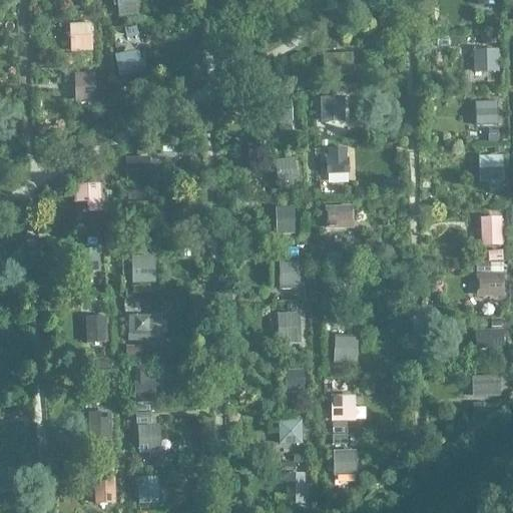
[(134,0),(112,0),(113,5),(116,5),(117,17),(136,16),(134,0)]
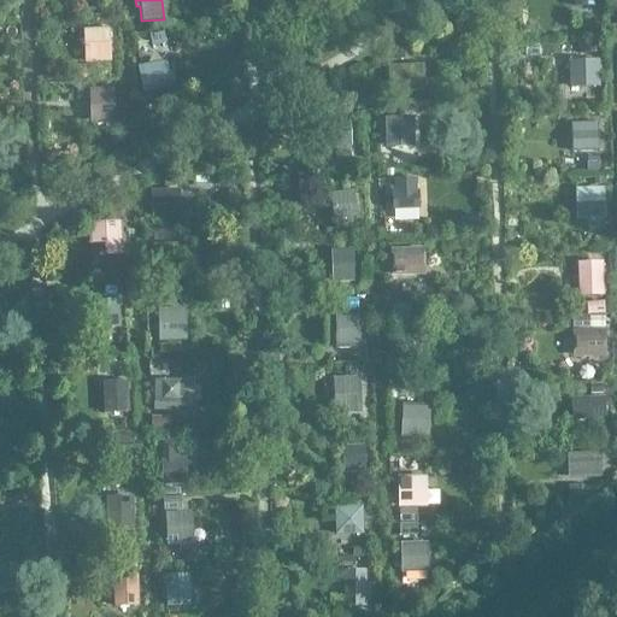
[(586,25),(586,36),(603,36),(601,25),(586,25)]
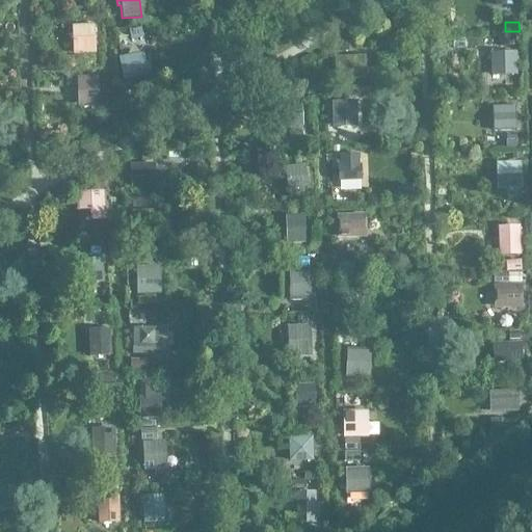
[(95,53),(94,24),(72,25),(73,54),(95,53)]
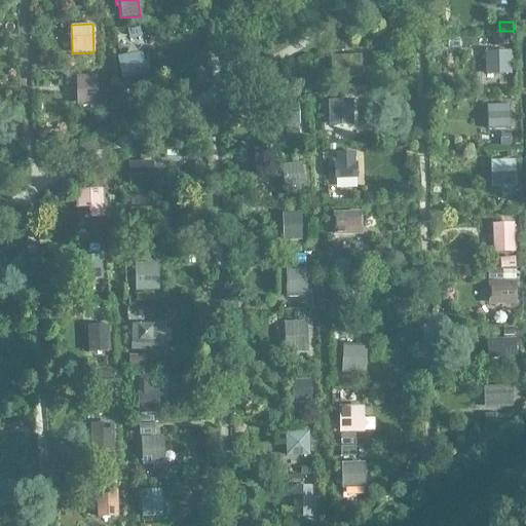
[(140,27),(127,29),(128,39),(141,37),(140,27)]
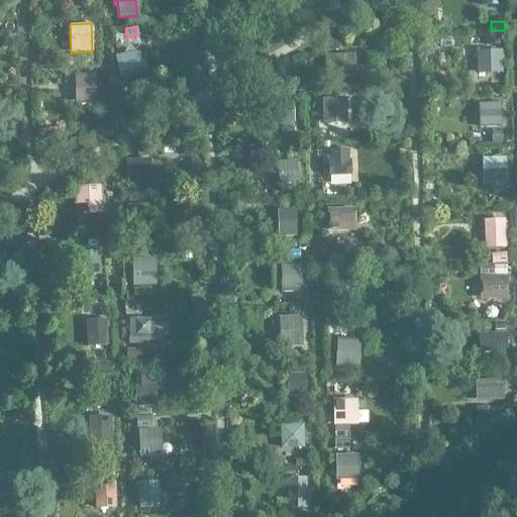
[(485,35),(484,44),(497,44),(497,35),(485,35)]
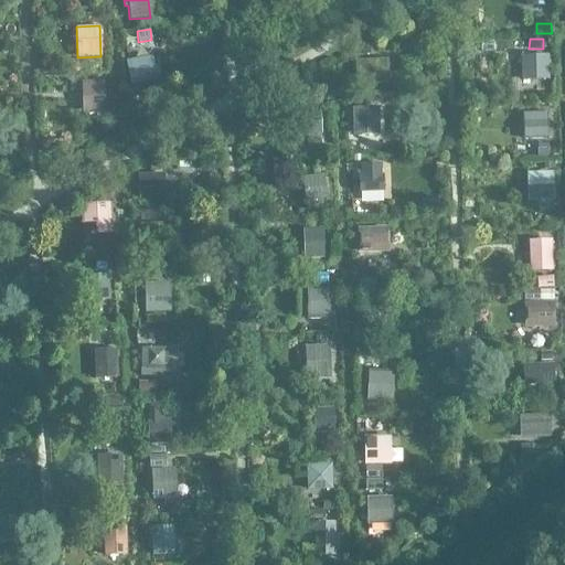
[(494,52),(493,40),(480,40),(480,52),(494,52)]
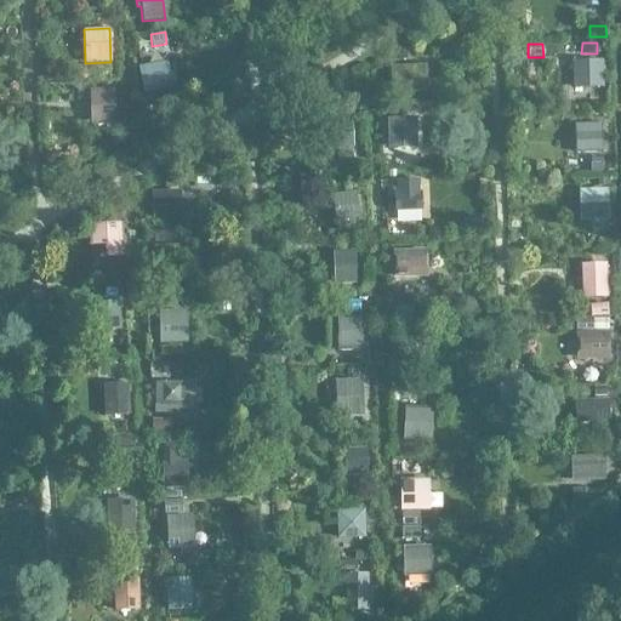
[(137,64),(143,93),(177,86),(174,70),(170,70),(167,58),(137,64)]
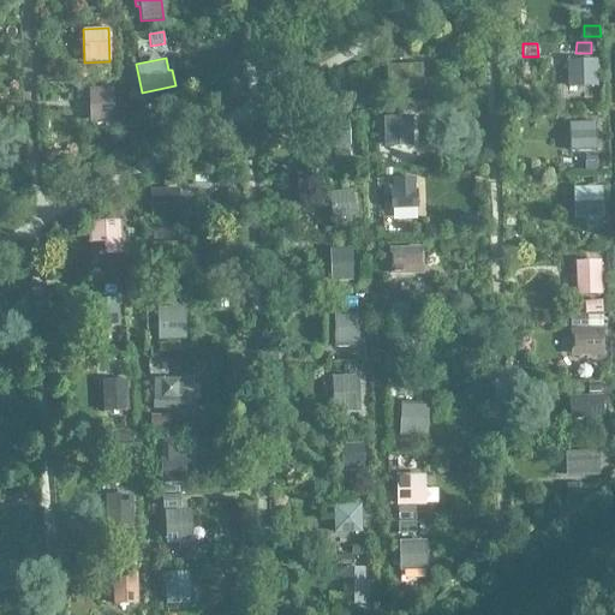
[(598,58),(566,59),(567,85),(598,85),(598,58)]
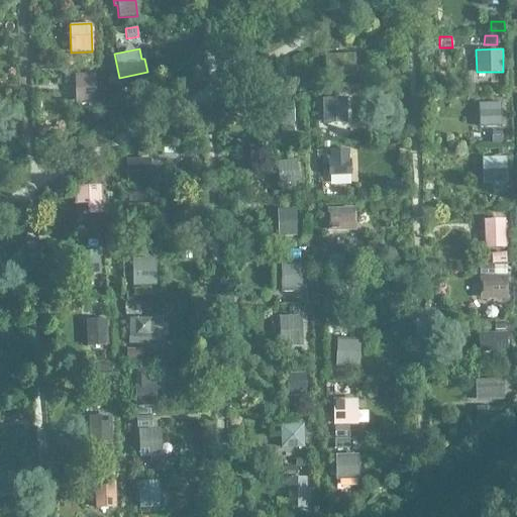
[(327,54),(328,77),(355,76),(355,53),(327,54)]
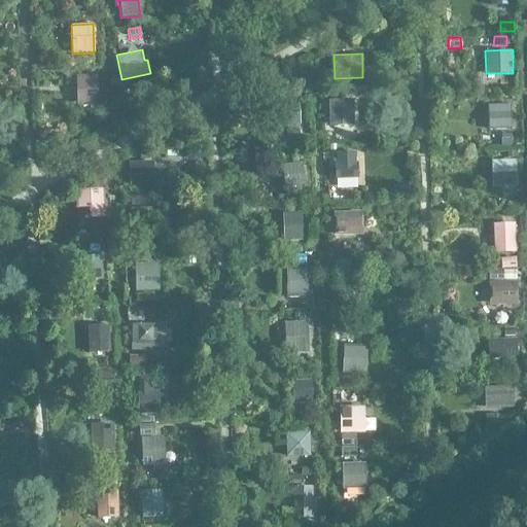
[(76,68),(76,59),(67,59),(67,68),(76,68)]
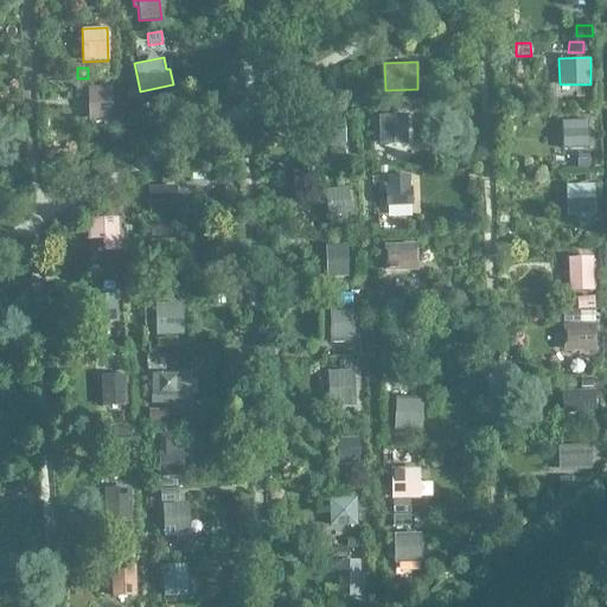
[(112,122),(112,87),(87,87),(88,122),(112,122)]
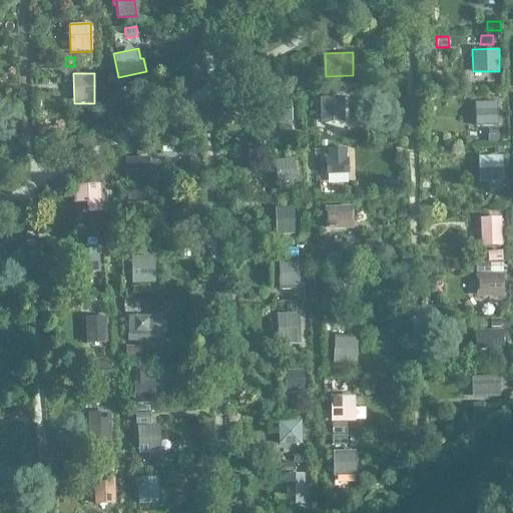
[(344,121),(344,96),(320,96),(320,121),(344,121)]
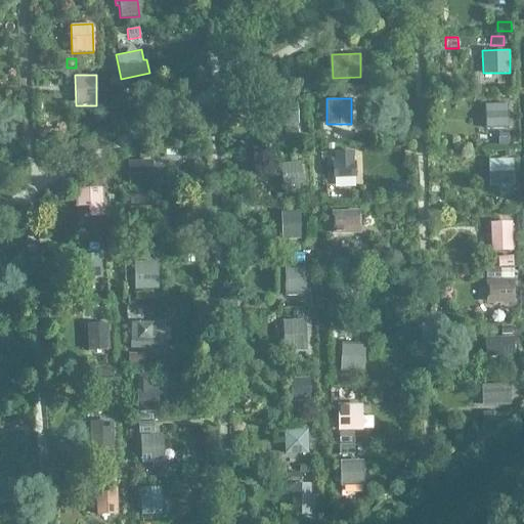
[(299,124),(298,102),(269,104),(270,125),(299,124)]
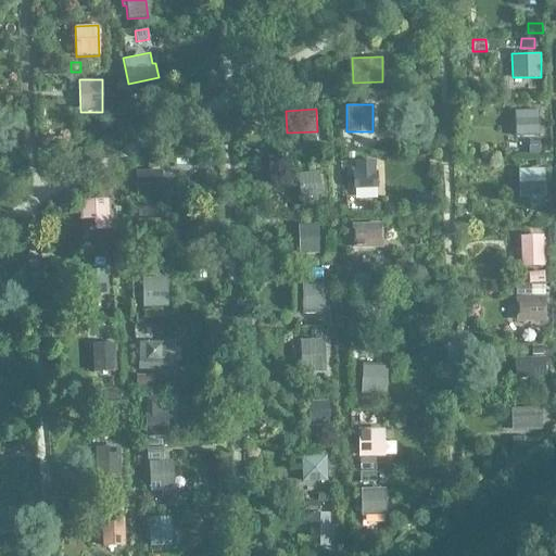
[(514,110),(515,135),(540,135),(539,109),(514,110)]
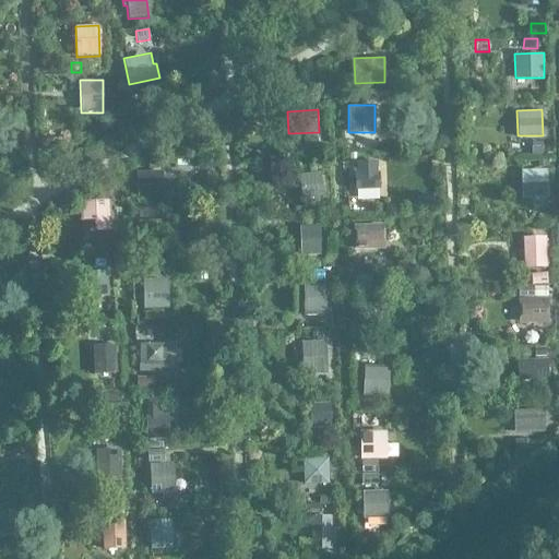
[(45,150),(54,140),(47,134),(38,143),(45,150)]
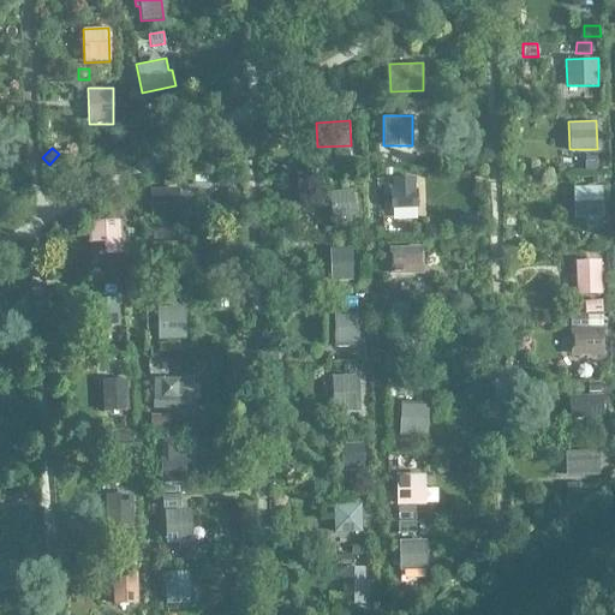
[(585,169),(597,171),(597,156),(585,156),(585,169)]
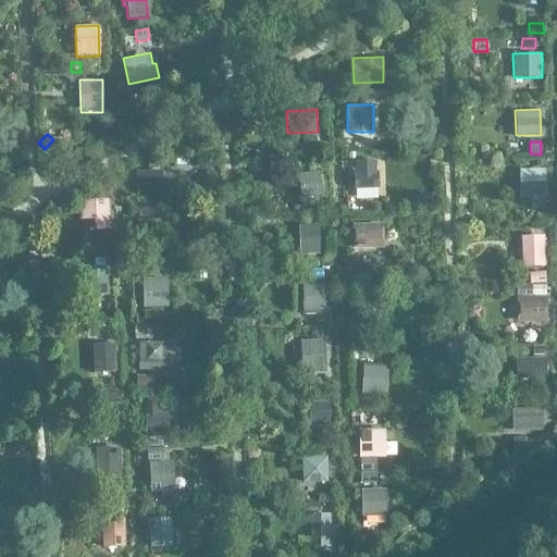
[(378,160),(354,160),(355,188),(378,188),(378,160)]
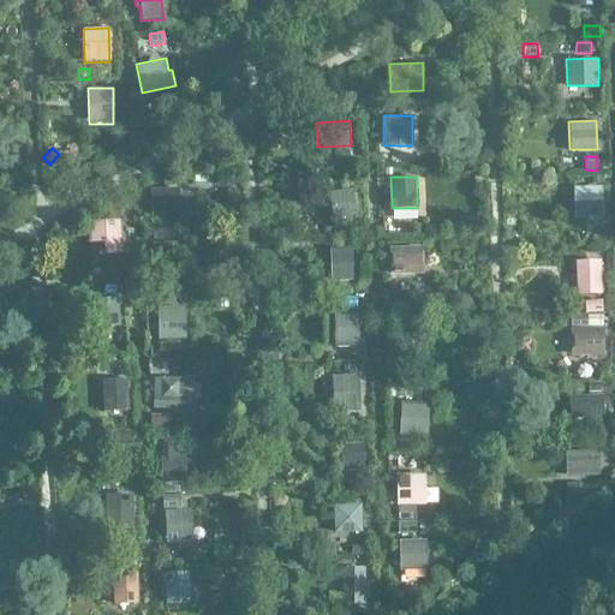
[(602,186),(573,187),(574,219),(603,218),(602,186)]
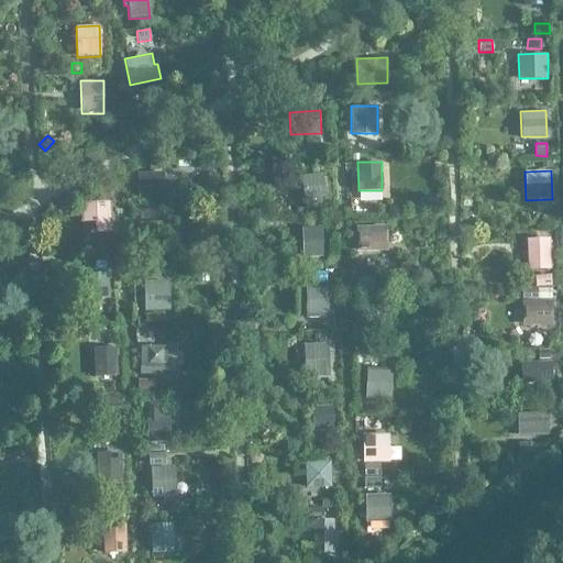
[(164,172),(138,173),(139,198),(165,197),(164,172)]
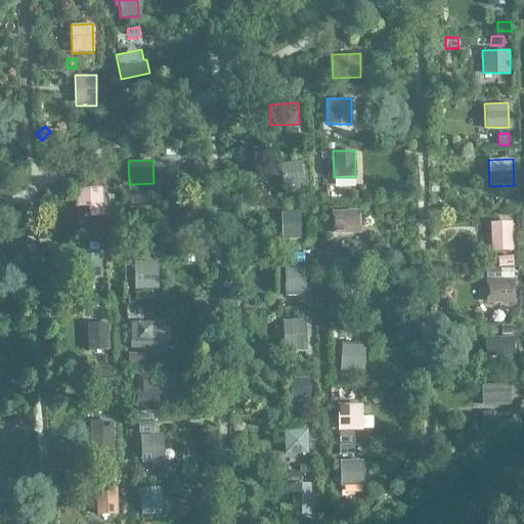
[(302,174),(301,161),(279,163),(282,194),(305,192),(303,174),(302,174)]
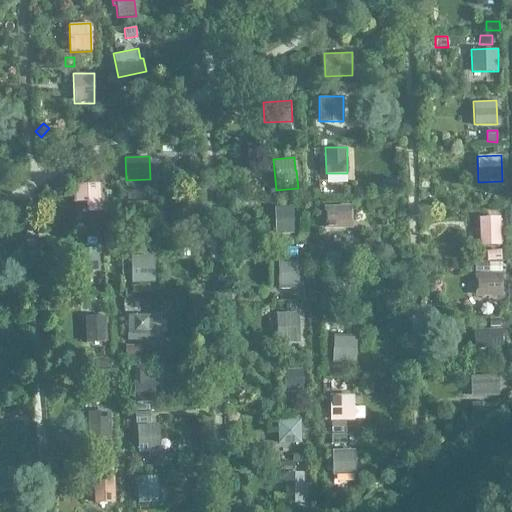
[(398,179),(382,180),(383,190),(399,189),(398,179)]
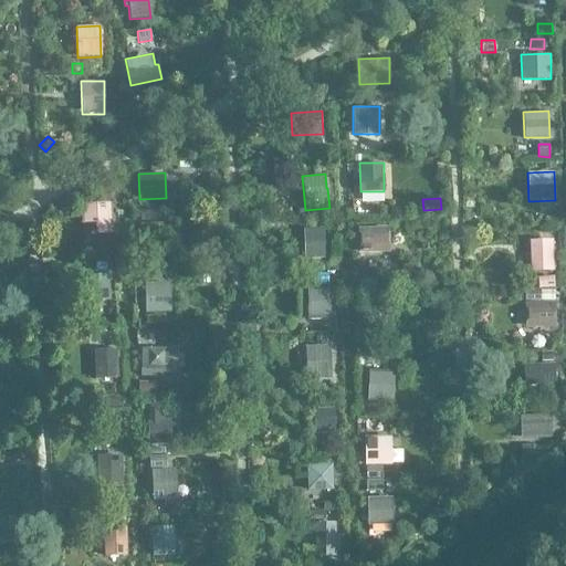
[(113,234),(112,201),(81,202),(81,223),(95,223),(95,234),(113,234)]
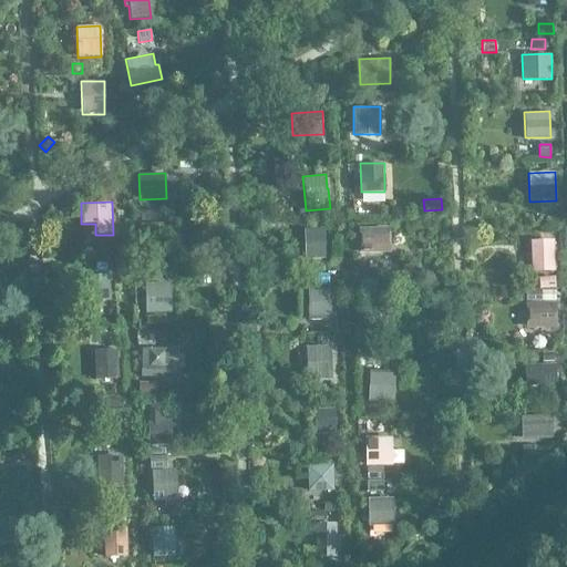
[(138,222),(155,222),(155,210),(138,210),(138,222)]
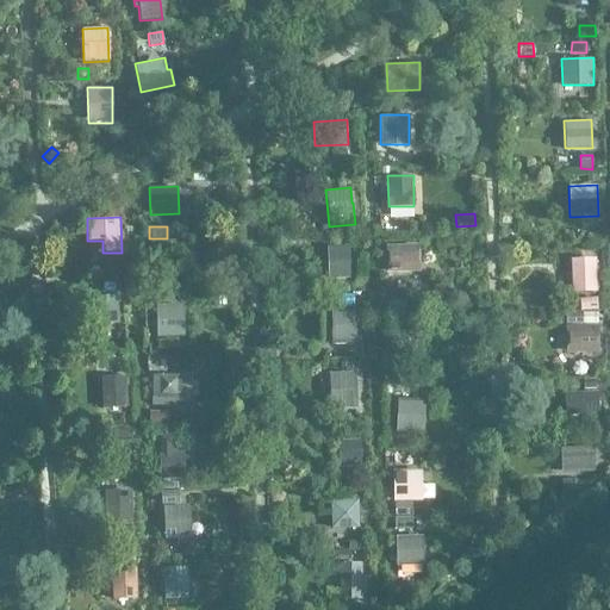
[(181,240),(149,241),(150,267),(182,266),(181,240)]
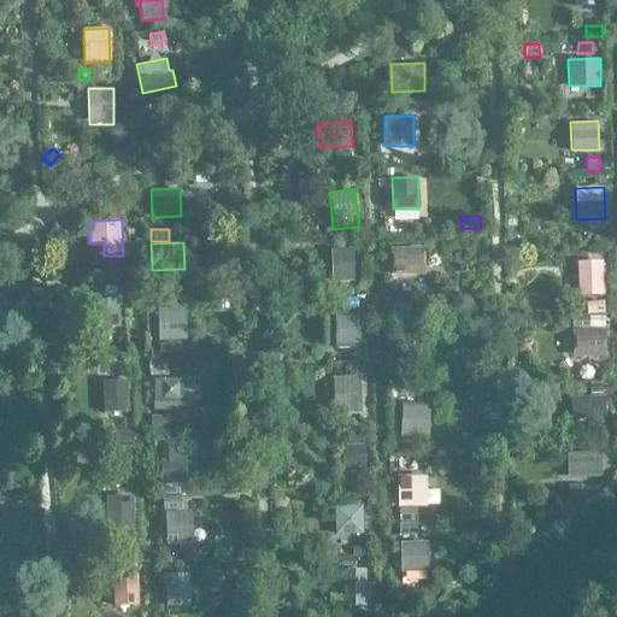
[(425,247),(389,248),(391,276),(425,275),(425,247)]
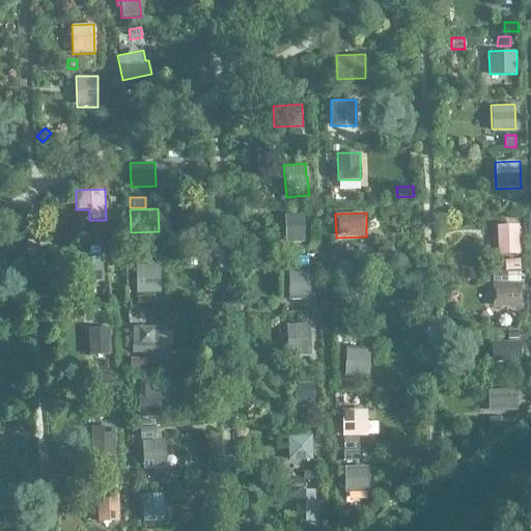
[(304,242),(303,214),(284,214),(285,242),(304,242)]
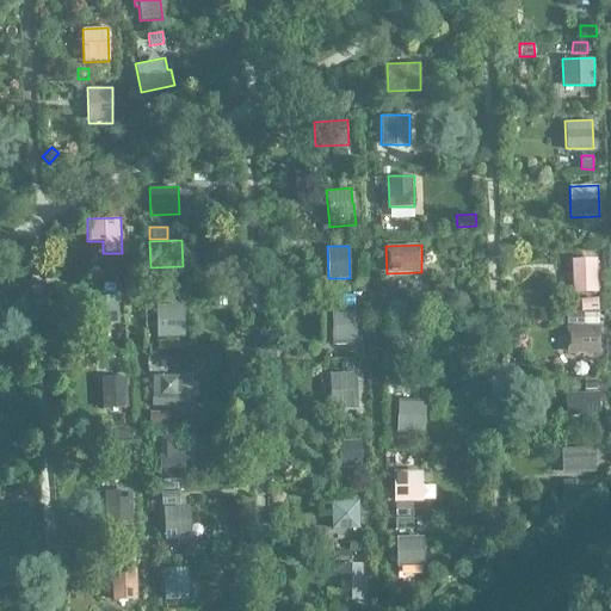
[(572,259),(573,292),(598,291),(597,258),(572,259)]
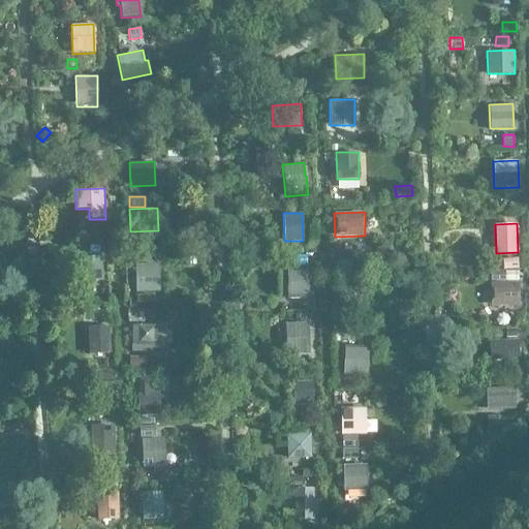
[(103,280),(102,255),(74,256),(75,282),(103,280)]
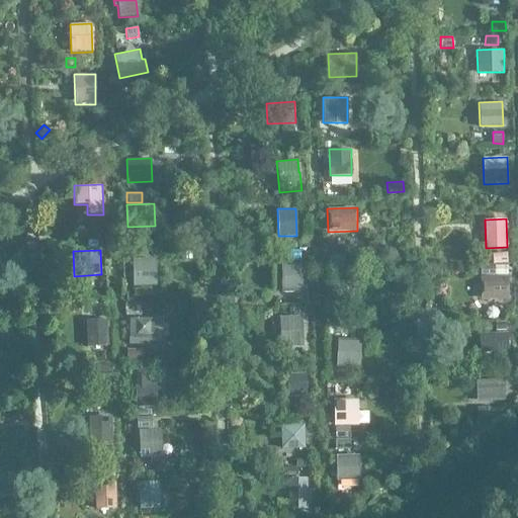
[(286,250),(286,260),(301,259),(301,250),(286,250)]
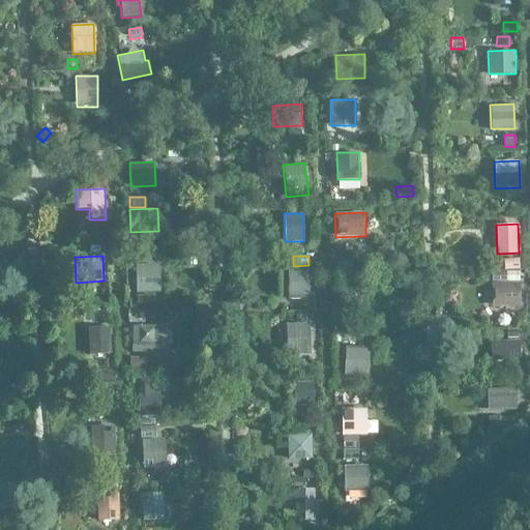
[(159,291),(159,264),(150,264),(150,257),(135,257),(136,272),(133,272),(133,283),(136,283),(136,292),(159,291)]
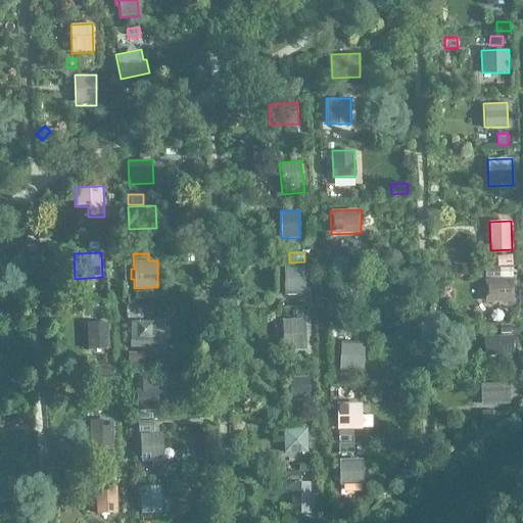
[(497,255),(497,267),(513,266),(512,254),(497,255)]
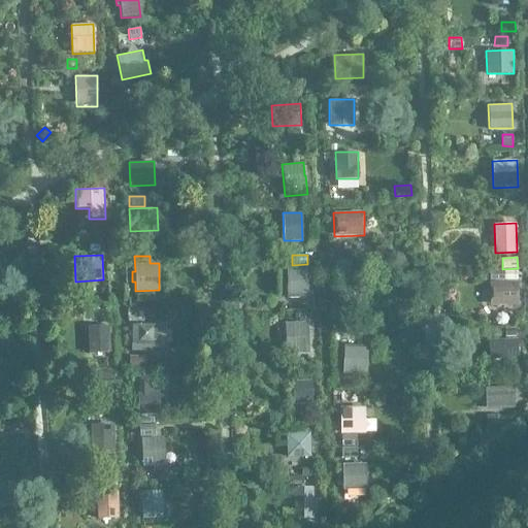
[(352,270),(352,259),(337,260),(337,270),(352,270)]
